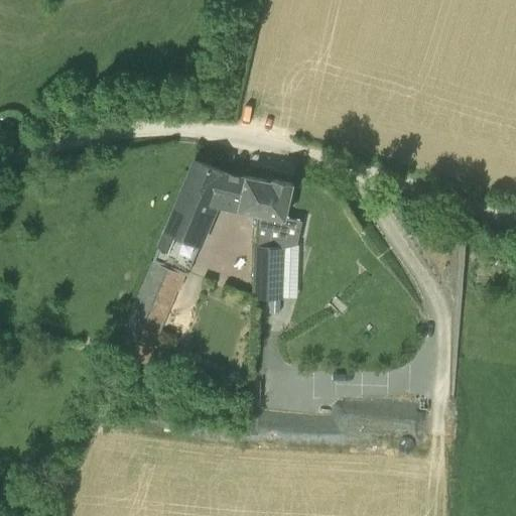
[(201,244),(218,204),(239,209),(246,176),(224,171),(195,159),(153,260),(187,274),(201,244)]
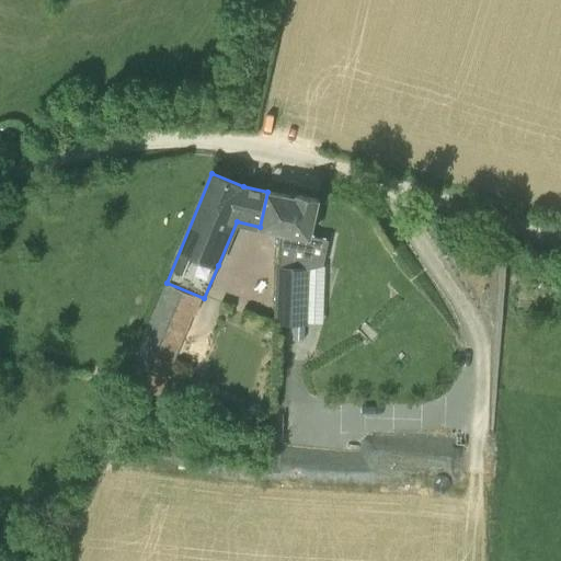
[(287,195),(287,196),(267,192),(260,227),(279,230),(278,265),(276,265),(274,324),(308,325),(309,268),(322,265),(329,240),(310,237),(318,199),(297,195),(296,197),(287,195)]
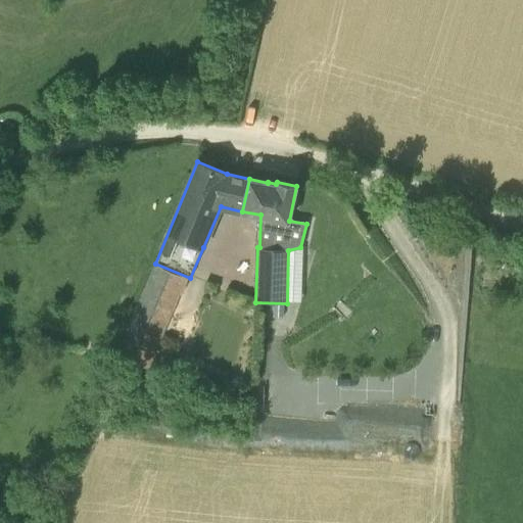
[(148,370),(186,281),(153,268),(115,355),(148,370)]
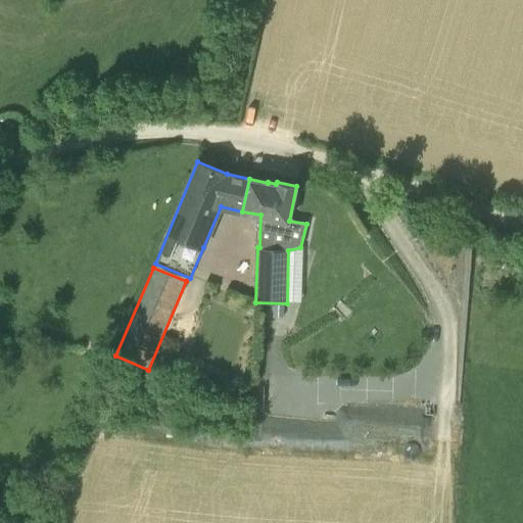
[(287,303),(276,302),(276,317),(287,317),(287,303)]
